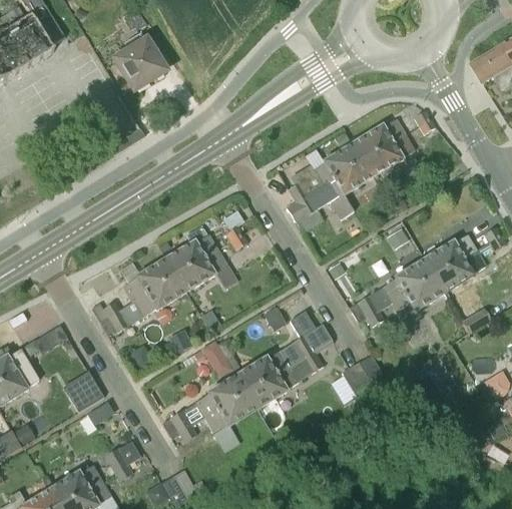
[(0,82),(54,49),(51,44),(65,35),(43,0),(22,0),(29,11),(25,14),(19,5),(0,16),(0,18),(4,26),(0,28),(0,82)]
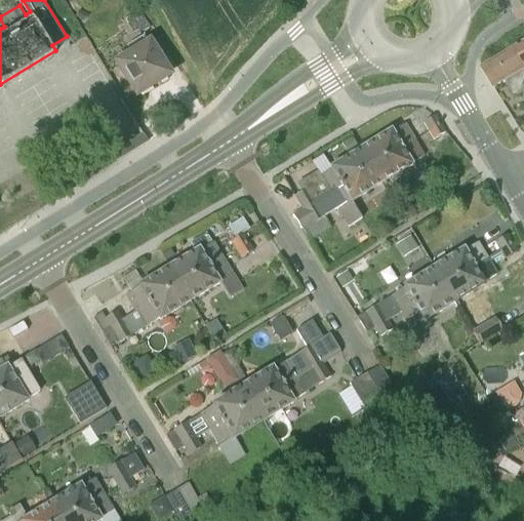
[(140,29),(152,23),(142,5),(124,13),(132,28),(138,25),(140,29)]
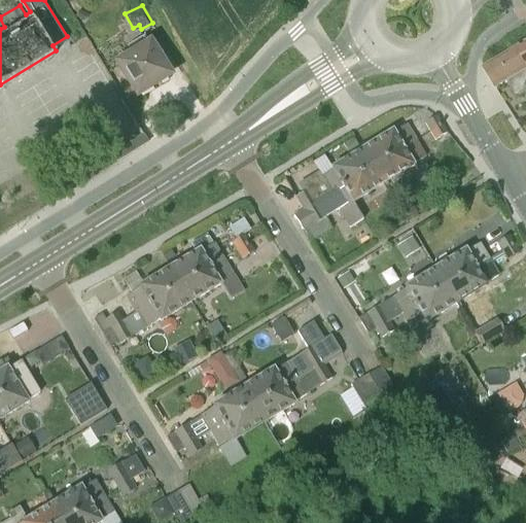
[(84,18),(89,12),(80,7),(76,13),(84,18)]
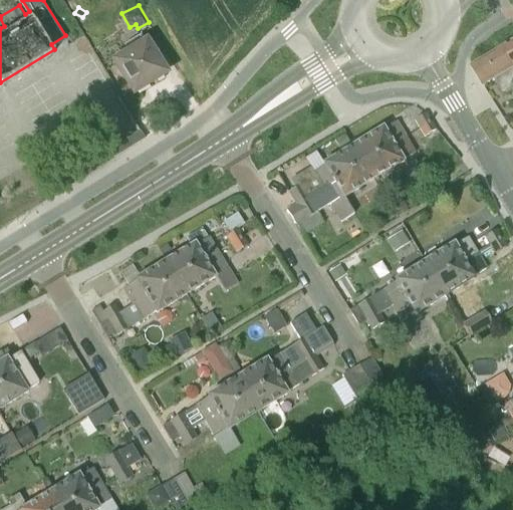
[(143,35),(140,31),(123,41),(126,46),(113,55),(135,90),(167,69),(145,34),(143,35)]
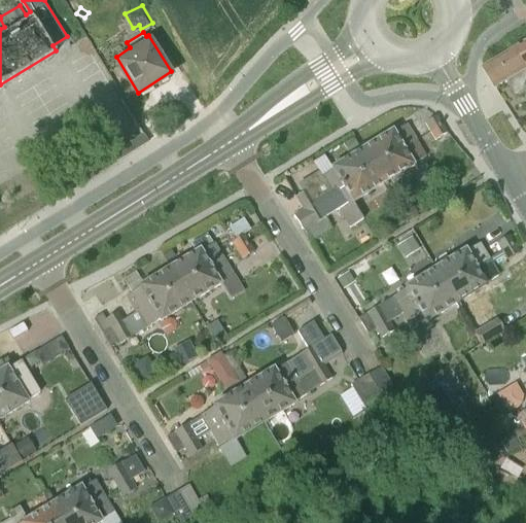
[(525,41),(514,49),(525,68),(525,41)]
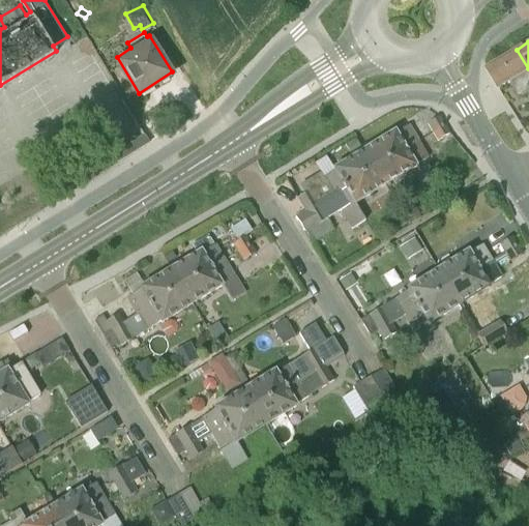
[(520,94),(528,89),(528,68),(517,50),(489,66),(500,86),(510,80),(520,94)]
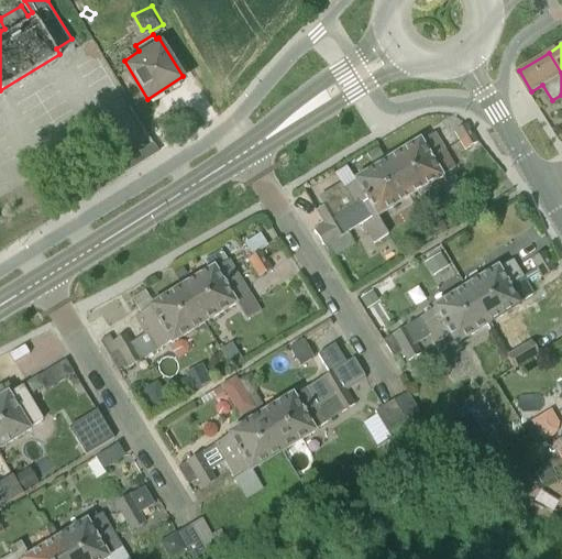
[(460,138),(473,130),(466,121),(454,129),(460,138)]
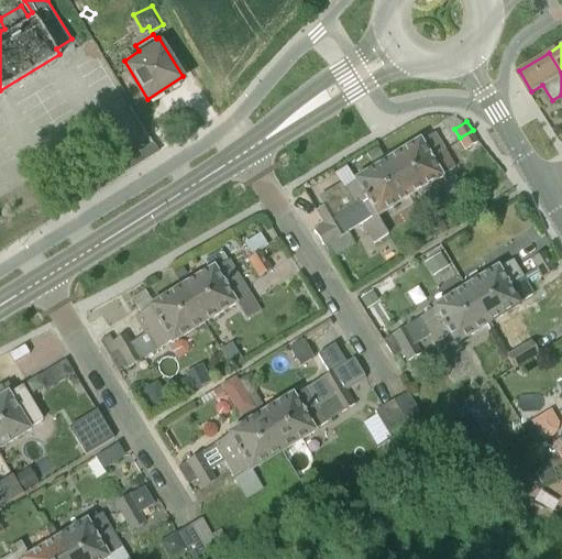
[(398,176),(445,148),(436,130),(420,139),(420,138),(387,157),(398,176)]
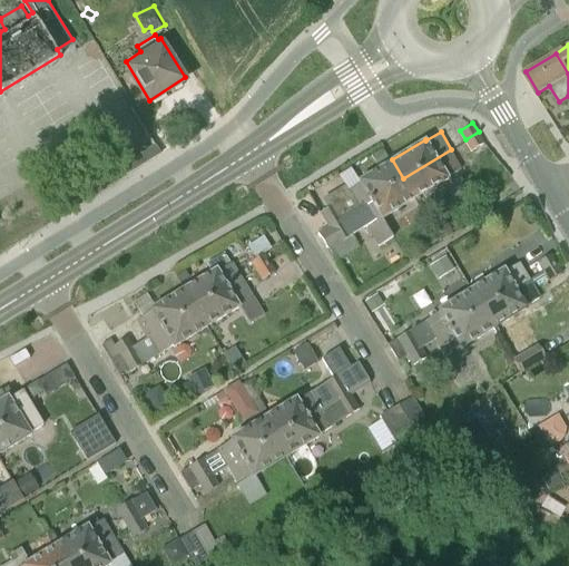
[(479,132),(466,139),(471,148),(484,140),(479,132)]
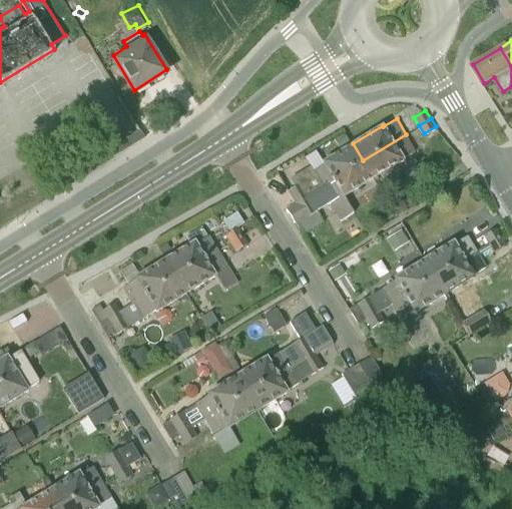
[(349,141),(344,131),(335,136),(341,146),(349,141)]
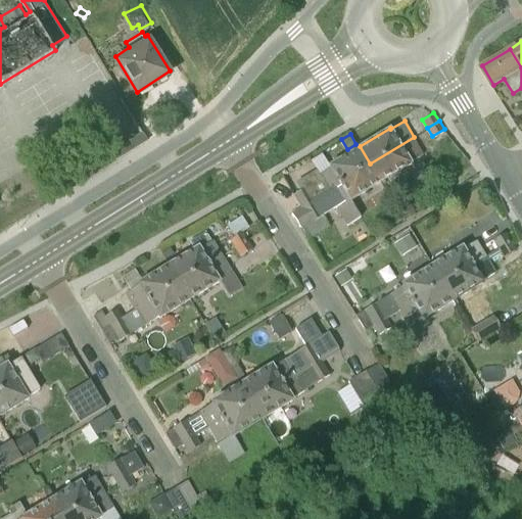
[(370,163),(381,182),(413,162),(411,159),(413,158),(415,162),(421,159),(418,155),(423,152),(414,137),(370,163)]
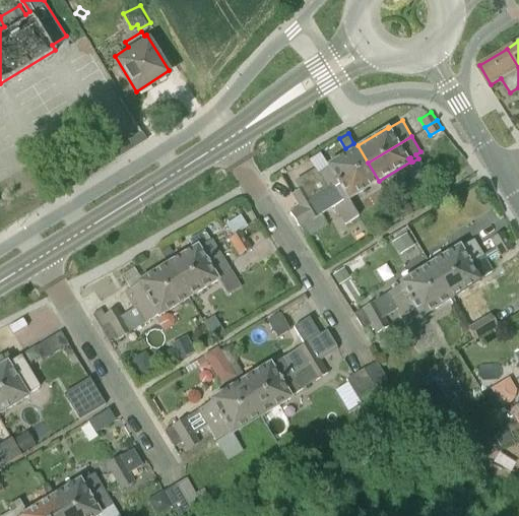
[(325,188),(368,163),(358,145),(327,164),(328,166),(318,172),(315,167),(295,180),(299,187),(293,191),(300,203),(325,188)]
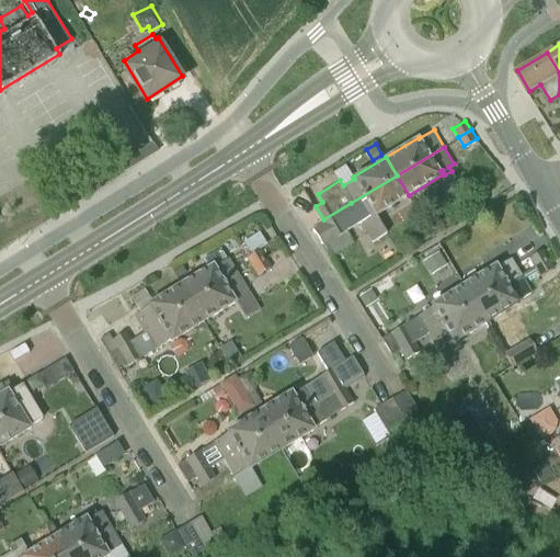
[(378,214),(409,195),(397,175),(351,203),(323,219),(312,226),(323,243),(324,243),(331,256),(354,242),(346,229),(361,220),(373,240),(388,230),(378,214)]
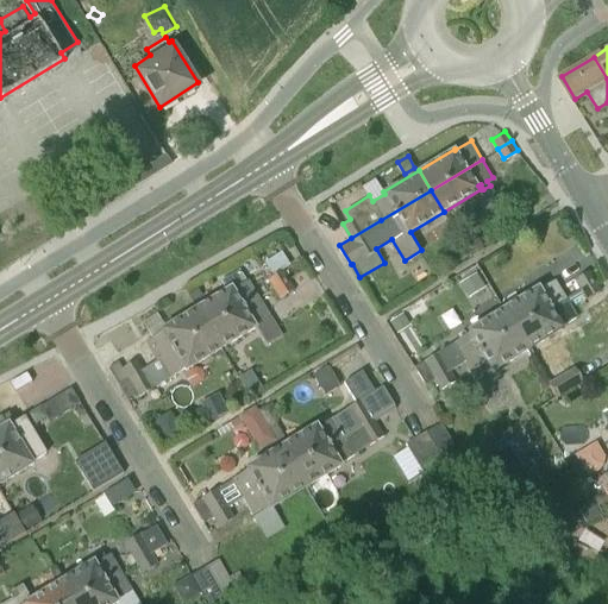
[(484,246),(476,230),(465,236),(475,251),(484,246)]
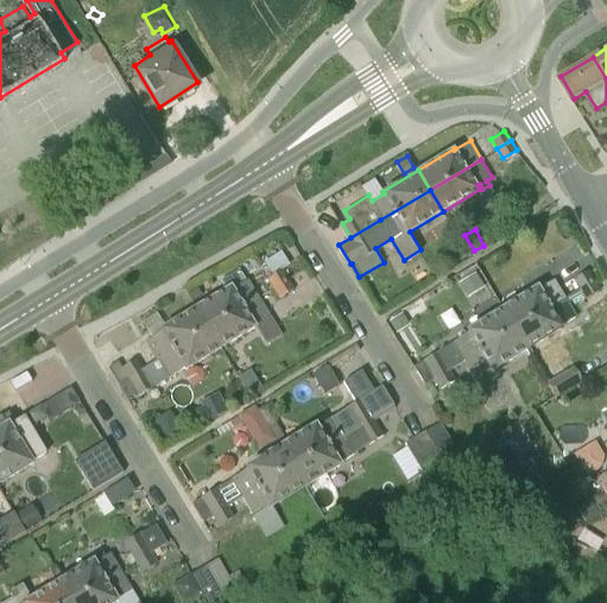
[(467,253),(459,240),(450,245),(457,258),(467,253)]
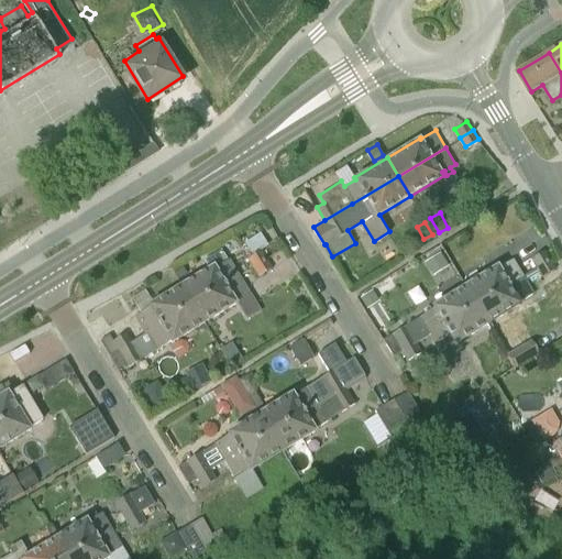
[(232,234),(222,240),(229,251),(239,244),(232,234)]
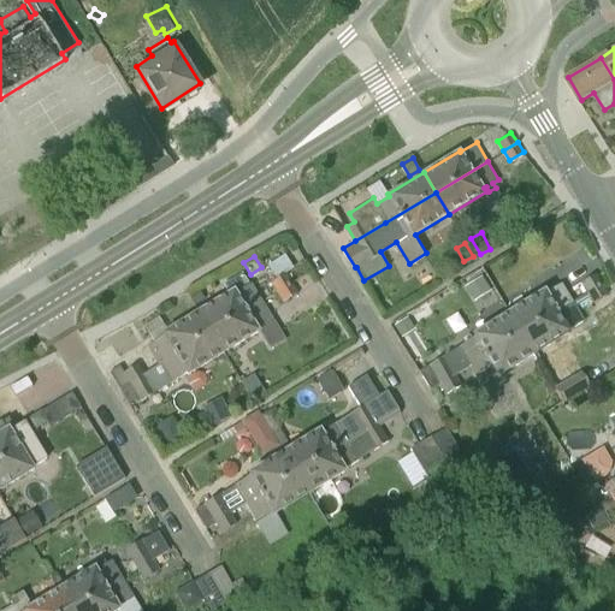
[(302,260),(296,265),(289,268),(294,277),(307,268),(302,260)]
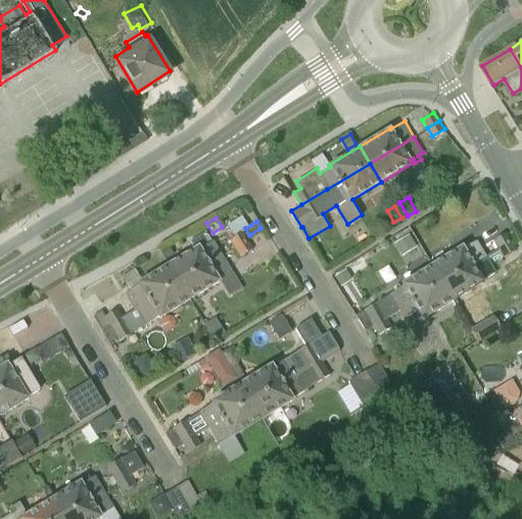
[(179,281),(222,254),(212,238),(211,239),(206,229),(189,239),(194,248),(169,264),(179,281)]
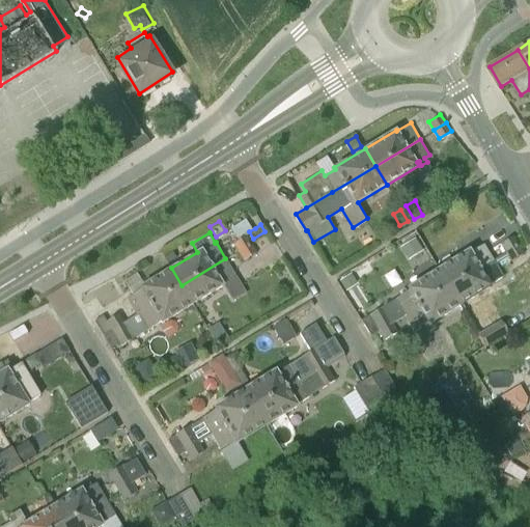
[(246,233),(232,242),(239,250),(252,243),(246,233)]
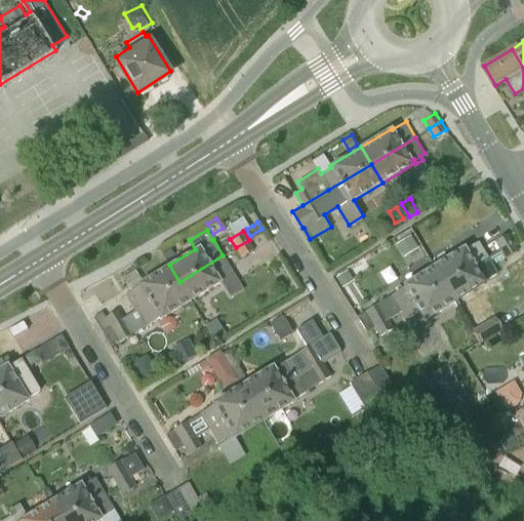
[(418,244),(410,231),(399,237),(408,250),(418,244)]
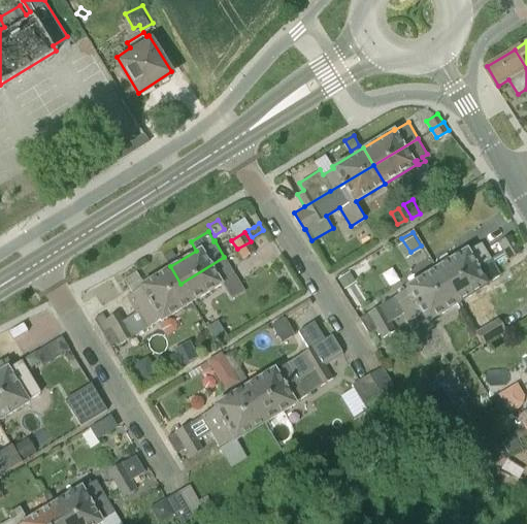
[(503,250),(516,242),(511,233),(498,241),(503,250)]
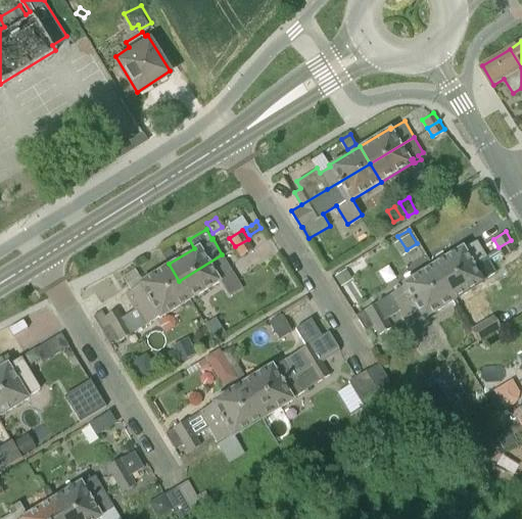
[(248,239),(235,246),(240,255),(253,247),(248,239)]
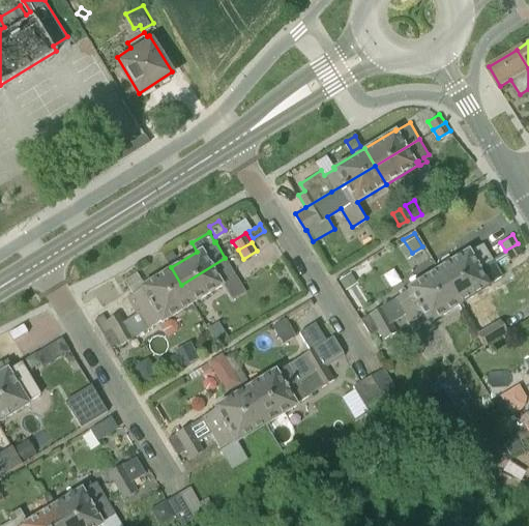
[(448,286),(492,259),(482,243),(469,252),(467,249),(437,267),(448,286)]
